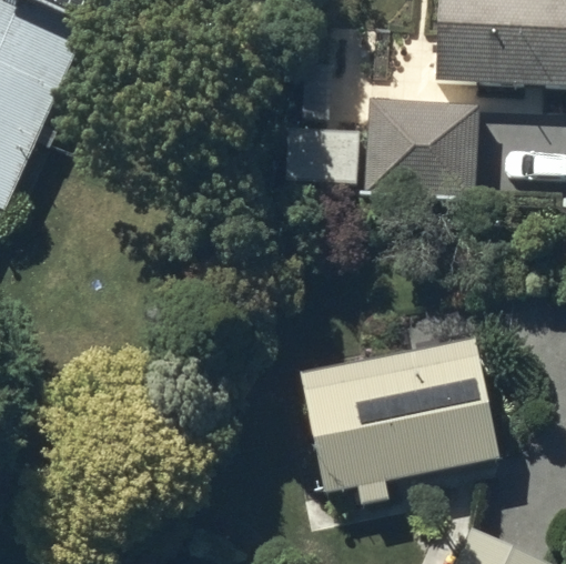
[(91,0),(52,0),(87,13),(91,0)]
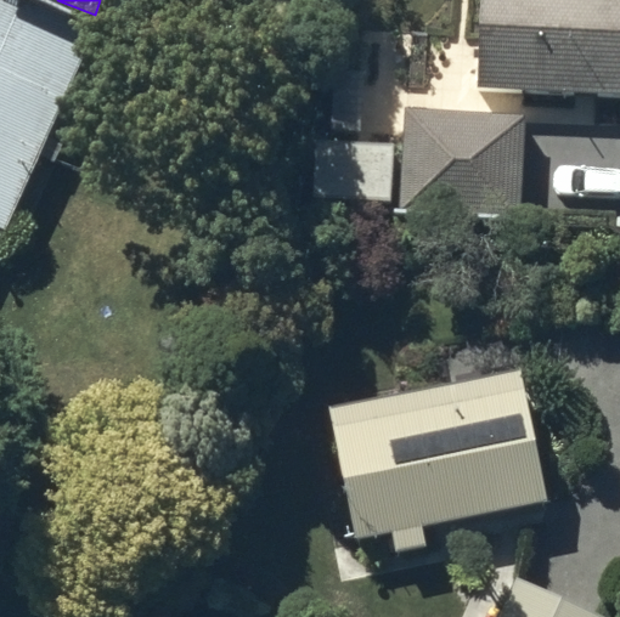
[(619,0),(478,0),(475,90),(619,94),(619,0)]
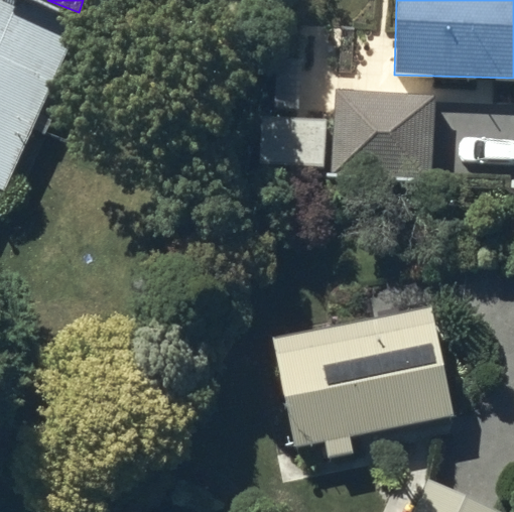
[(0,13),(0,189),(4,192),(71,45),(0,13)]
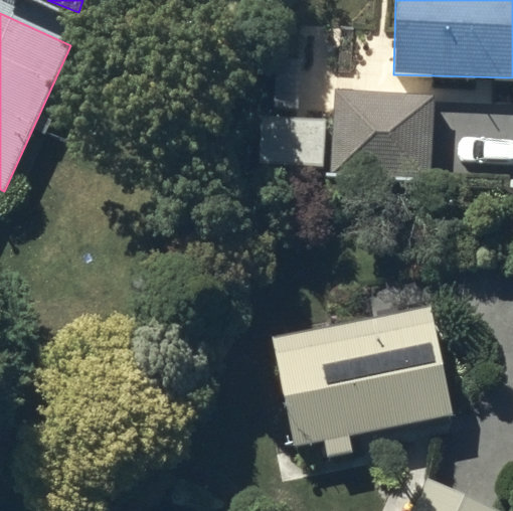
[(436,92),(334,89),(332,167),(434,170),(436,92)]
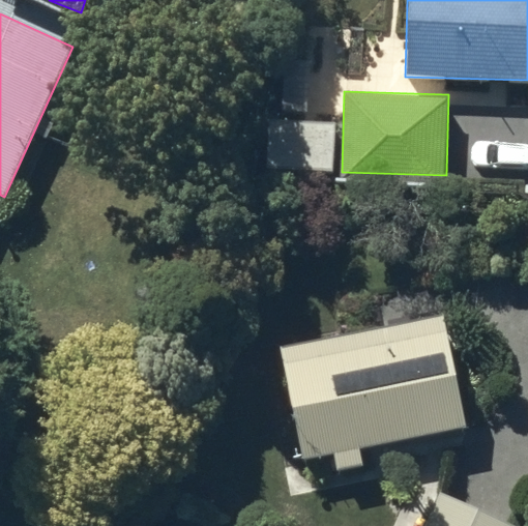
[(441,316),(281,350),(302,456),(333,448),(338,468),(363,463),(360,445),(464,424),(441,316)]
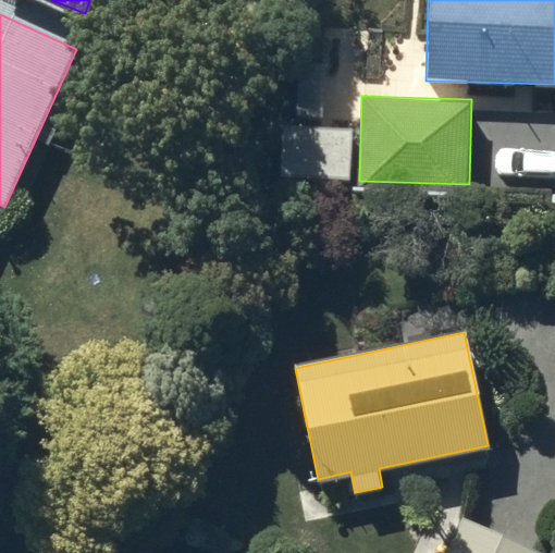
[(541,552),(460,516),(444,552),(541,552)]
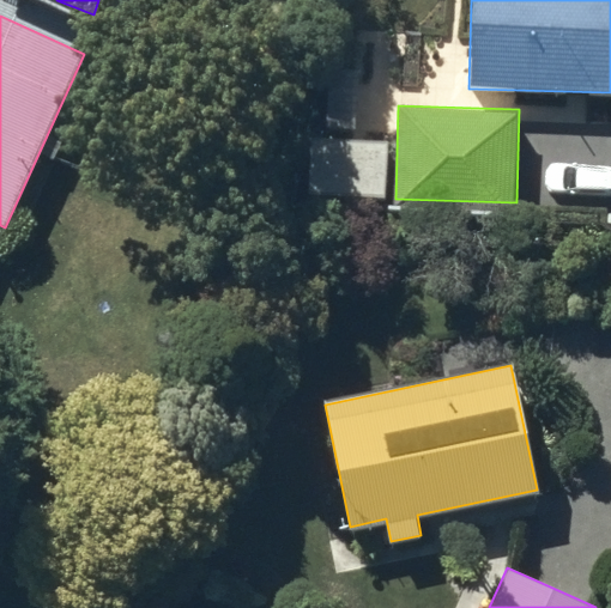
All buildings are outlined.
